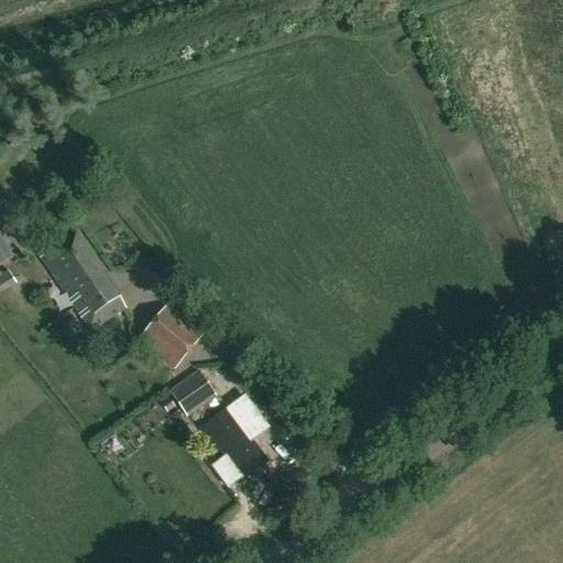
[(0,264),(13,256),(0,235),(0,264)]
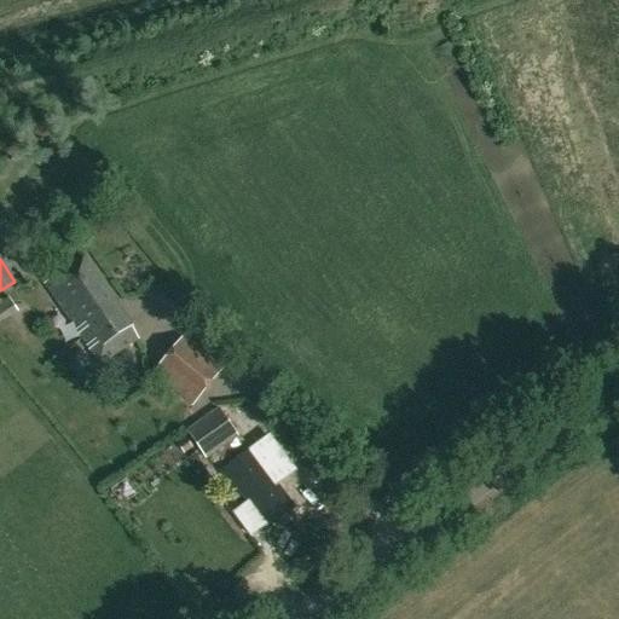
[(100,365),(139,339),(82,259),(45,285),(100,365)]
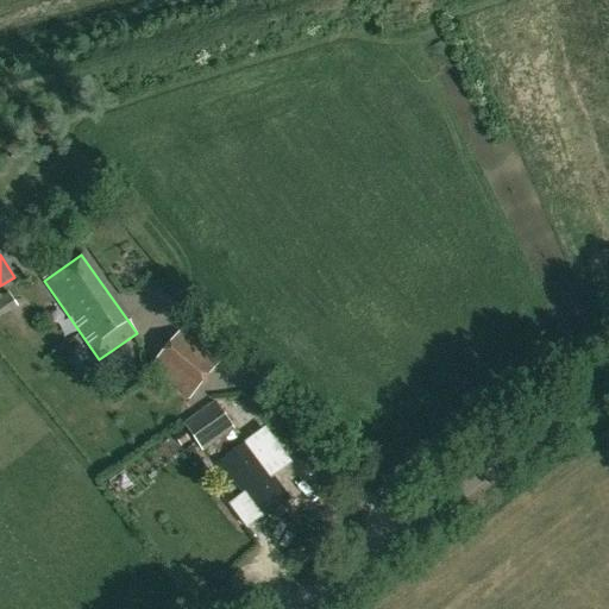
[(189,399),(220,362),(181,330),(150,366),(189,399)]
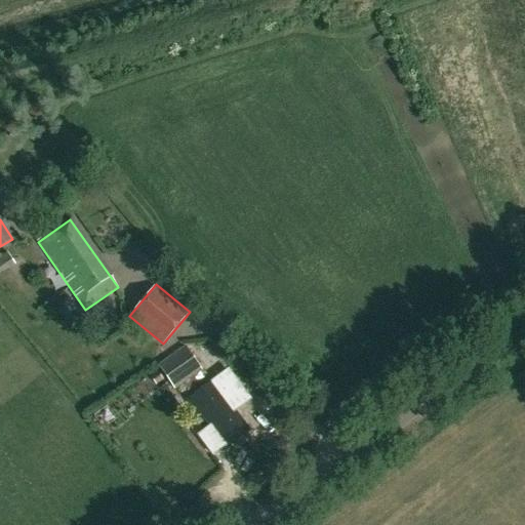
[(186,346),(158,365),(174,390),(183,384),(193,376),(202,370),(186,346)]
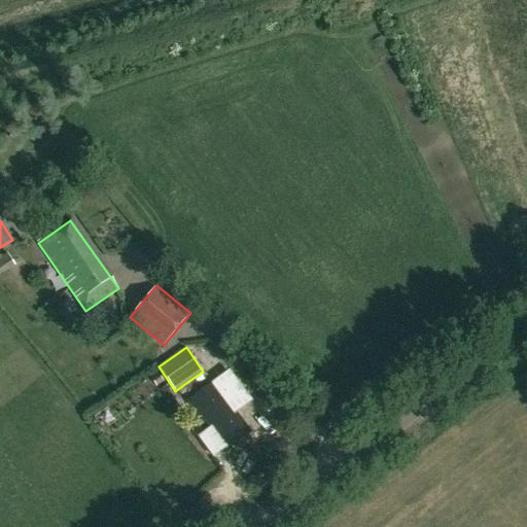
[(192,397),(186,400),(201,420),(202,418),(205,416),(212,426),(198,436),(213,457),(227,447),(229,448),(250,432),(240,418),(235,413),(251,400),(229,370),(214,381),(203,389),(192,397)]
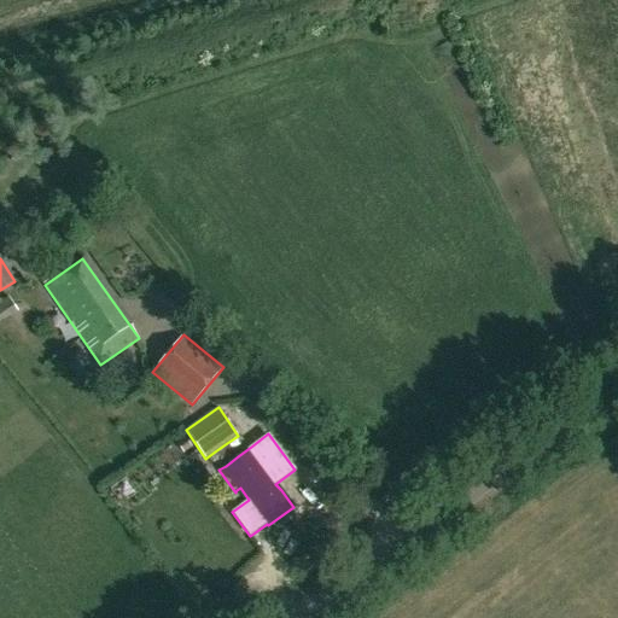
All buildings are outlined.
